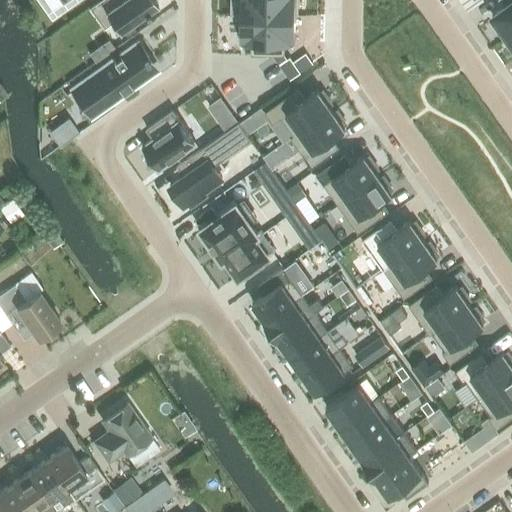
[(98,0),(97,1),(118,30),(144,12),(146,14),(149,11),(148,9),(157,3),(155,0),(98,0)]
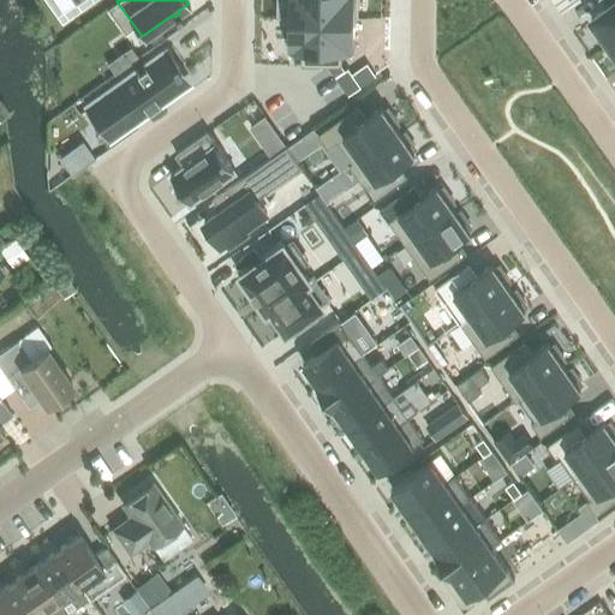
[(322,18),(321,0),(288,0),(288,18),(322,18)]
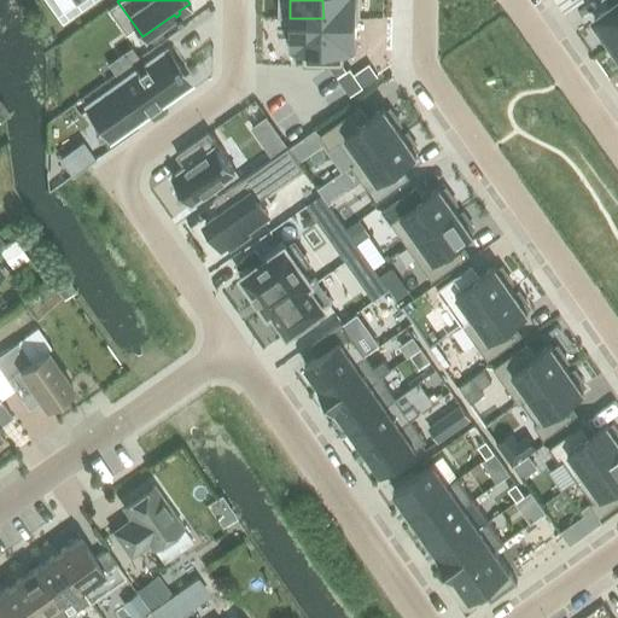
[(356,19),(355,0),(322,0),(324,18),(356,19)]
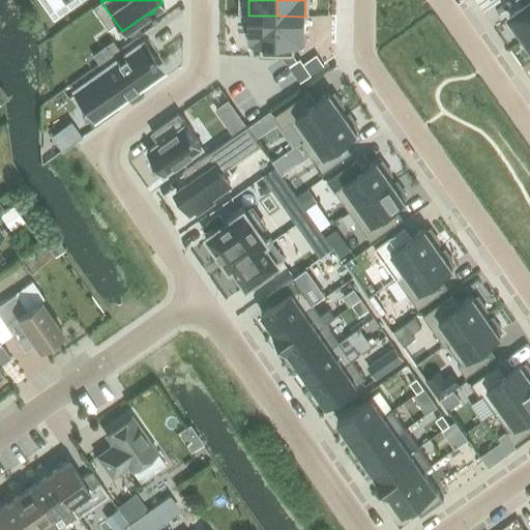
[(524,37),(529,33),(529,0),(524,0),(526,3),(509,16),(524,37)]
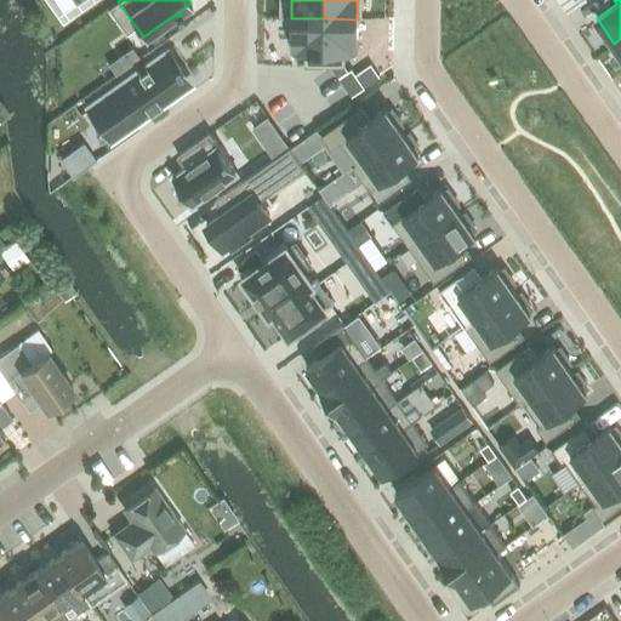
[(324,67),(325,18),(291,18),(291,50),(303,50),(303,67),(324,67)]
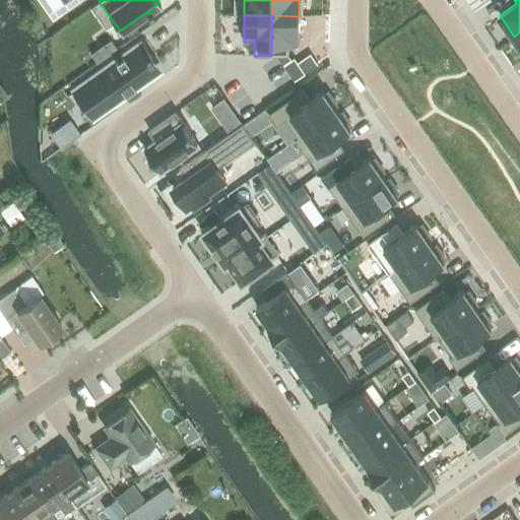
[(288,56),(288,42),(299,43),(300,16),(272,15),(271,56),(288,56)]
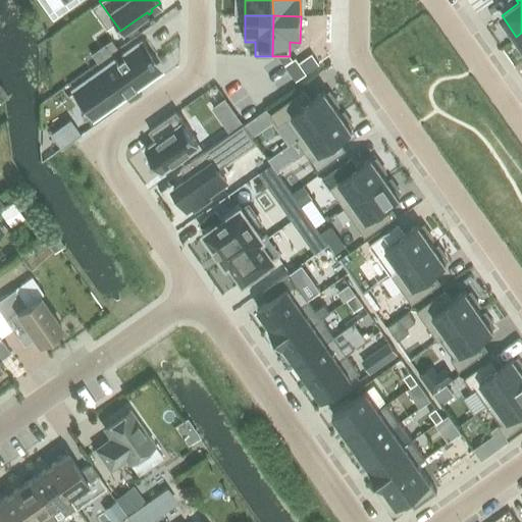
[(90,54),(96,62),(109,53),(103,45),(90,54)]
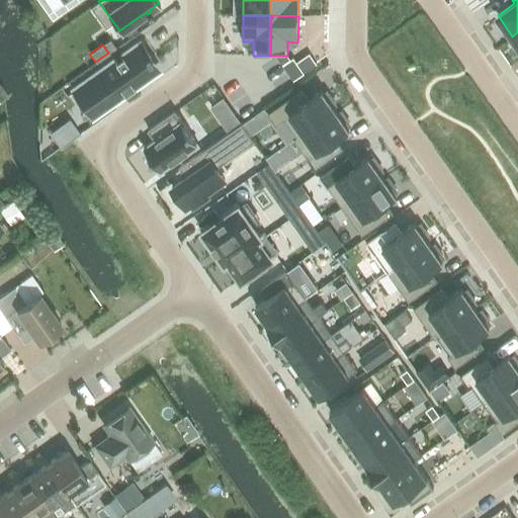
[(77,89),(85,100),(98,90),(106,102),(154,69),(147,60),(149,58),(147,56),(145,57),(138,47),(77,89)]
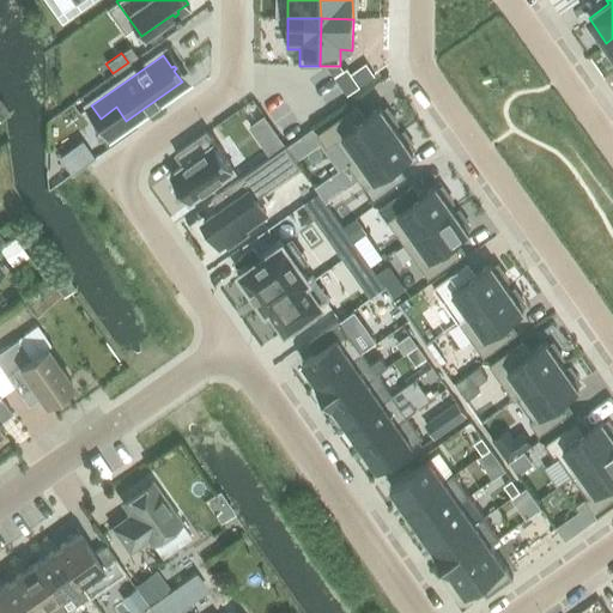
[(358,86),(346,70),(335,78),(346,95),(358,86)]
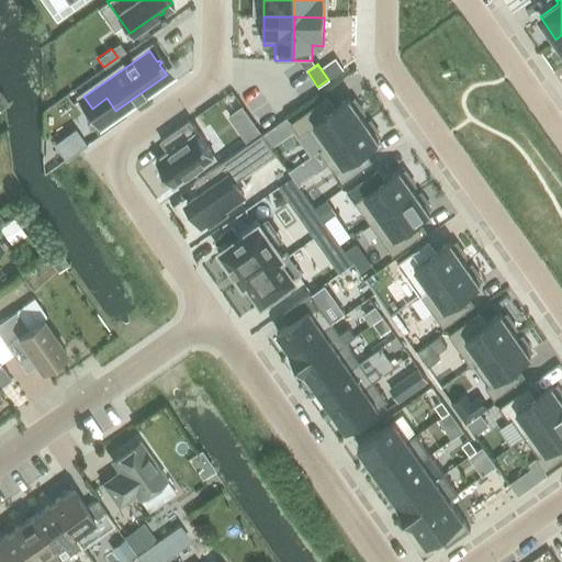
[(318,150),(363,120),(360,115),(363,113),(353,99),(350,100),(348,98),(328,112),(322,102),(327,99),(326,97),(290,123),(299,135),(307,130),(321,148),(318,150)]
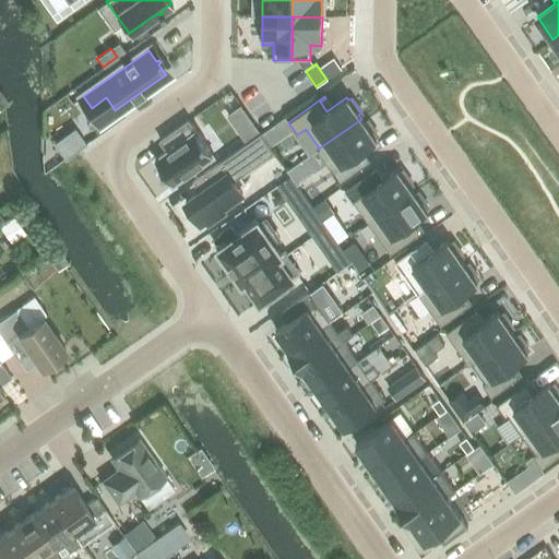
[(364,122),(361,119),(317,150),(340,182),(365,165),(357,154),(376,140),(373,137),(377,134),(367,120),(364,122)]
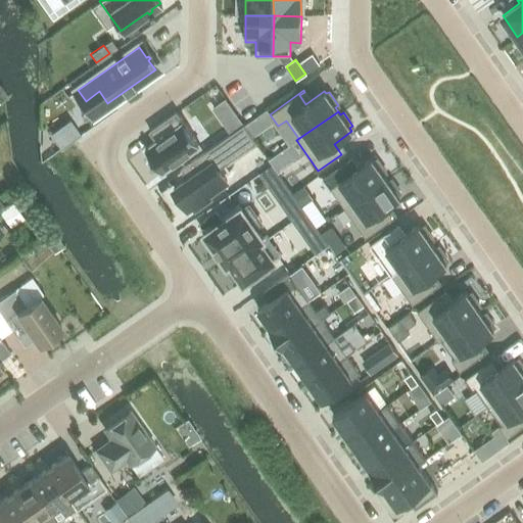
[(145,149),(161,173),(199,145),(176,112),(149,131),(156,141),(145,149)]
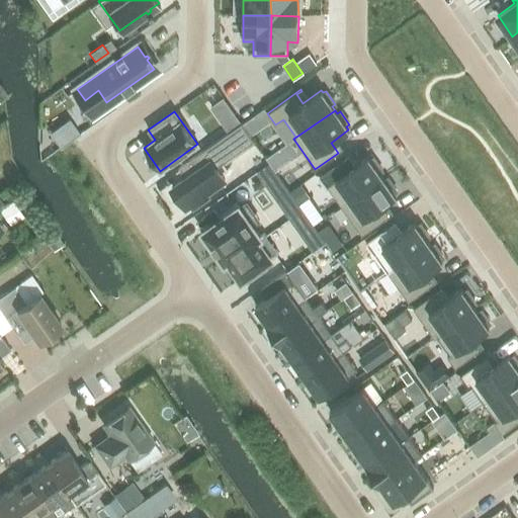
[(229,132),(241,123),(234,113),(222,122),(229,132)]
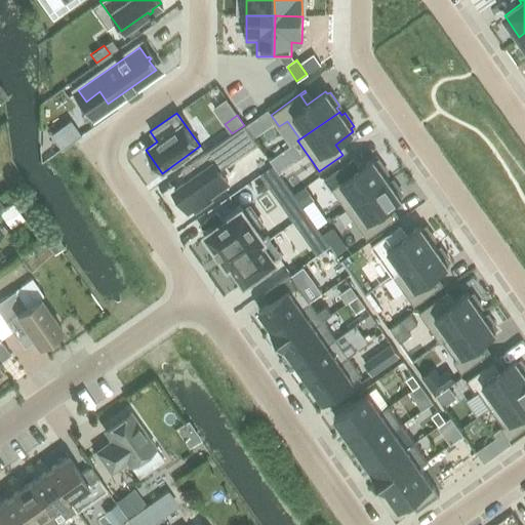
[(245,126),(251,134),(265,124),(258,116),(245,126)]
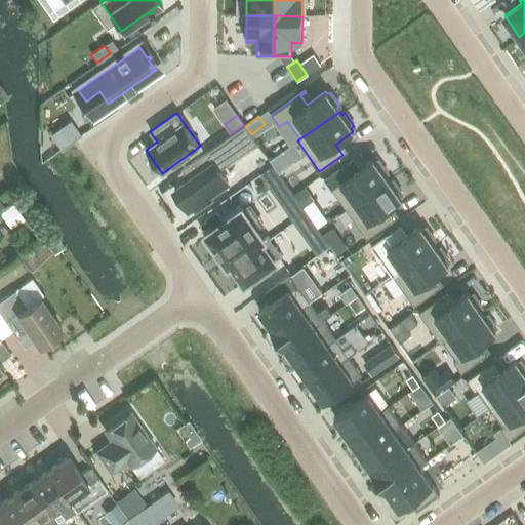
[(61,149),(80,135),(73,125),(53,139),(61,149)]
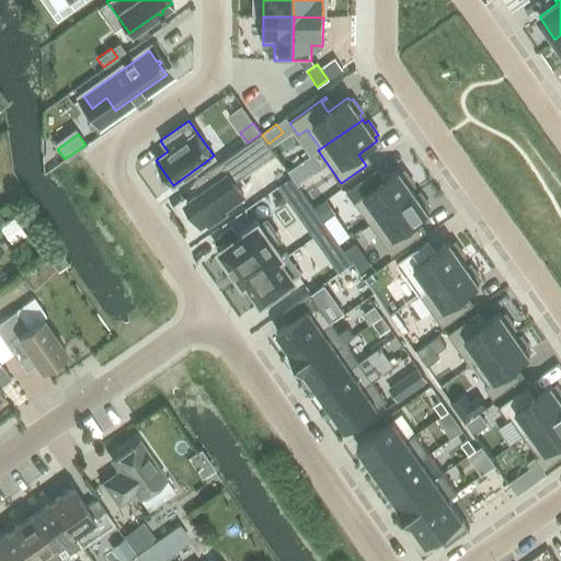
[(185,203),(201,225),(206,220),(208,225),(225,213),(221,209),(243,195),(233,182),(275,152),(268,144),(262,135),(261,134),(193,181),(197,187),(196,187),(197,190),(198,189),(201,192),(185,203)]
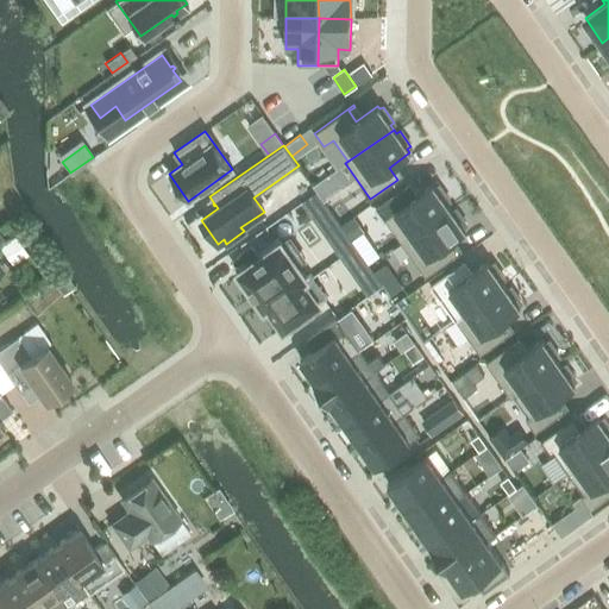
[(316,192),(322,200),(338,188),(328,175),(313,187),(316,192)]
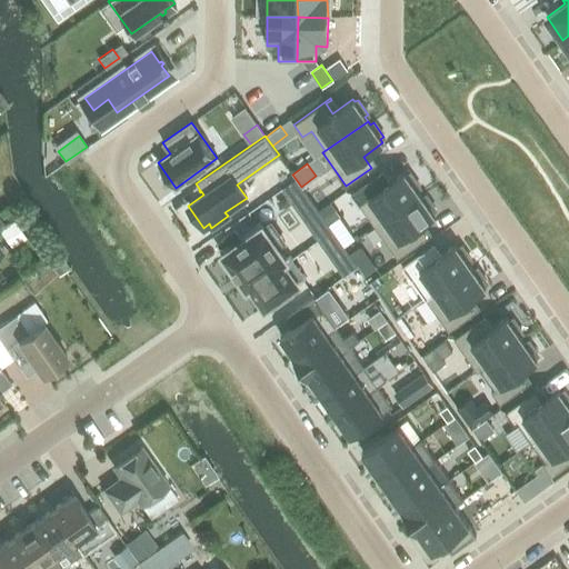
[(350,192),(373,226),(419,193),(416,190),(419,188),(409,172),(406,175),(403,172),(385,186),(377,175),(350,192)]
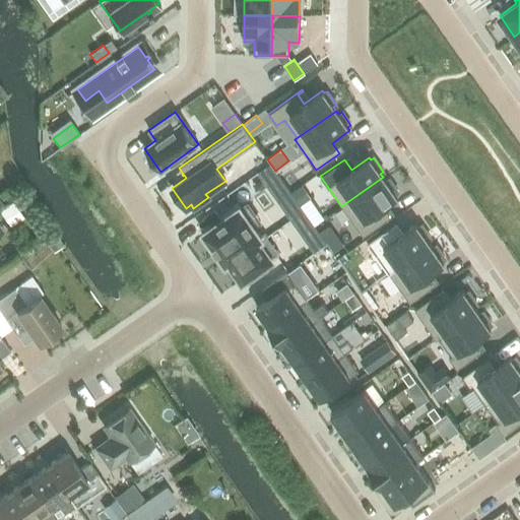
[(270,164),(258,172),(273,193),(285,185),(275,171),(270,164)]
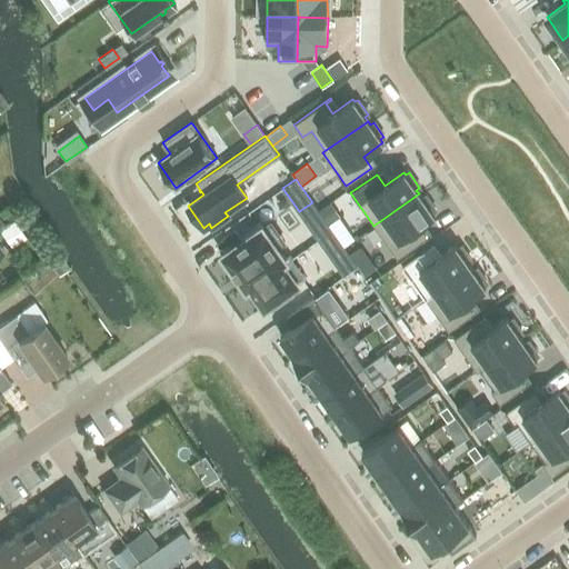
[(421,197),(419,193),(373,226),(397,258),(427,237),(419,226),(435,216),(432,212),(436,210),(425,195),(421,197)]
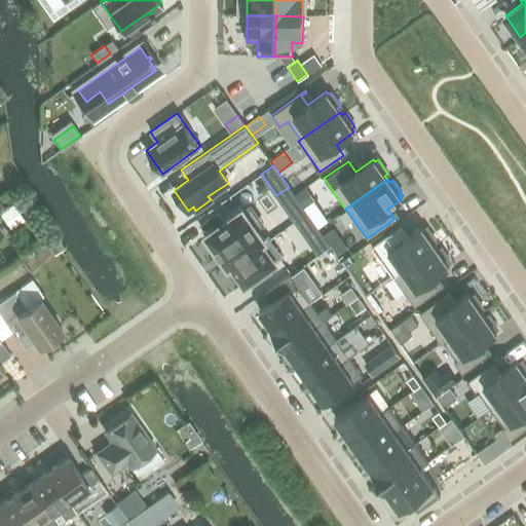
[(294,195),(303,208),(314,199),(305,187),(294,195)]
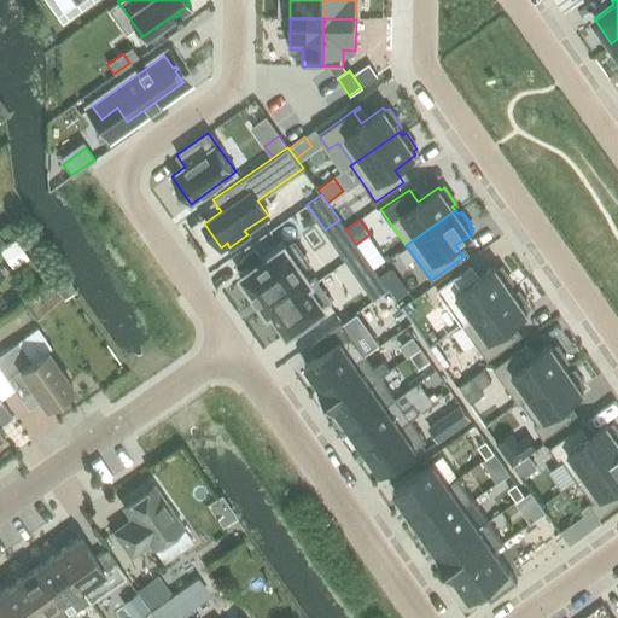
[(264,260),(242,275),(266,310),(268,313),(272,310),(287,333),(332,302),(315,278),(310,281),(309,280),(281,240),(261,255),(264,260)]
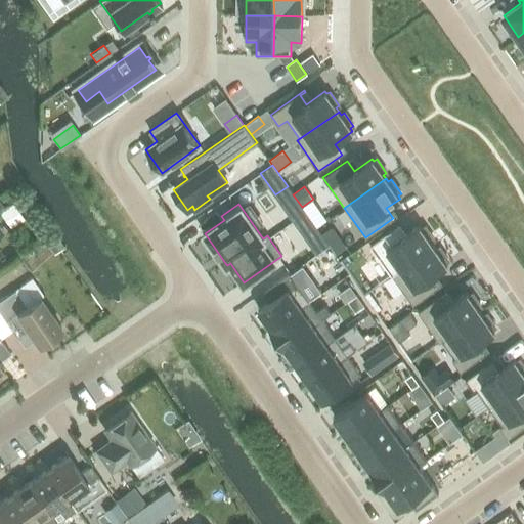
[(303,209),(292,217),(300,228),(311,220),(303,209)]
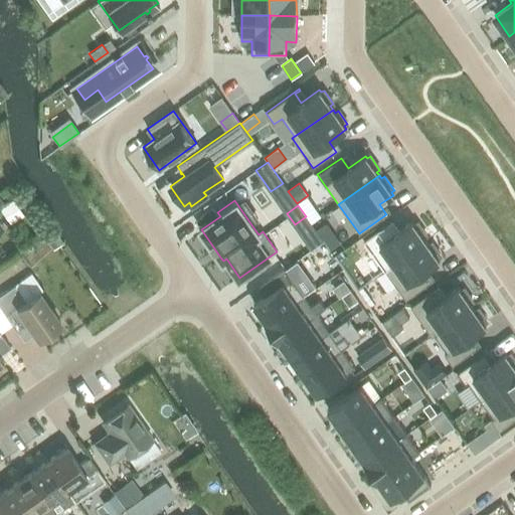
[(364,240),(385,270),(425,241),(423,237),(426,235),(416,221),(413,223),(412,221),(394,234),(387,225),(392,221),(392,220),(364,240)]
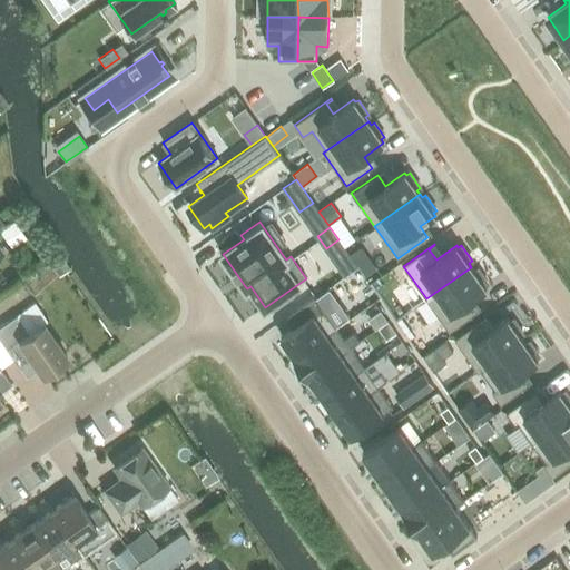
[(357,265),(365,276),(376,268),(369,257),(357,265)]
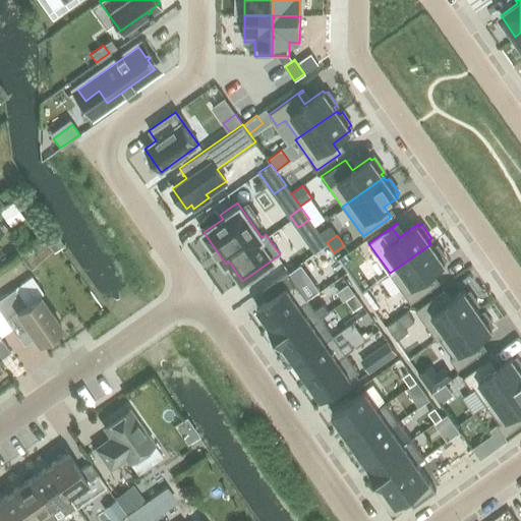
[(430,244),(390,273),(410,303),(439,283),(438,282),(432,285),(426,276),(445,264),(443,261),(446,258),(436,244),(432,247),(430,244)]
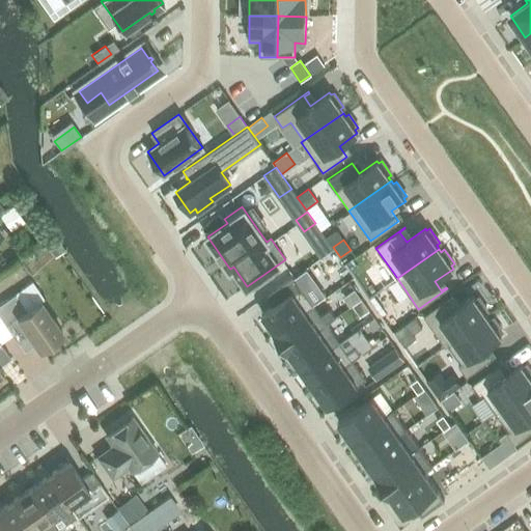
[(261,313),(274,332),(273,332),(274,333),(313,305),(300,286),(294,277),(266,297),(272,306),(261,313)]
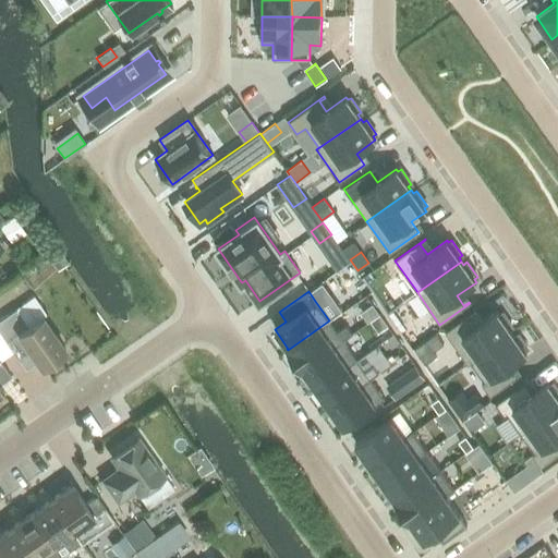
[(368,322),(371,320),(379,314),(373,305),(362,313),(368,322)]
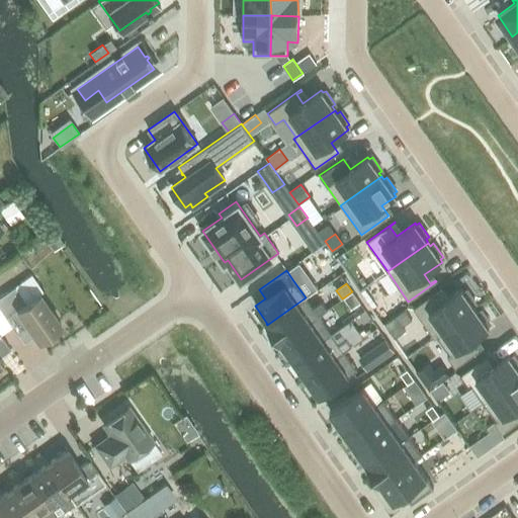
[(61,326),(38,293),(25,303),(14,286),(0,296),(0,310),(17,334),(28,326),(38,341),(61,326)]
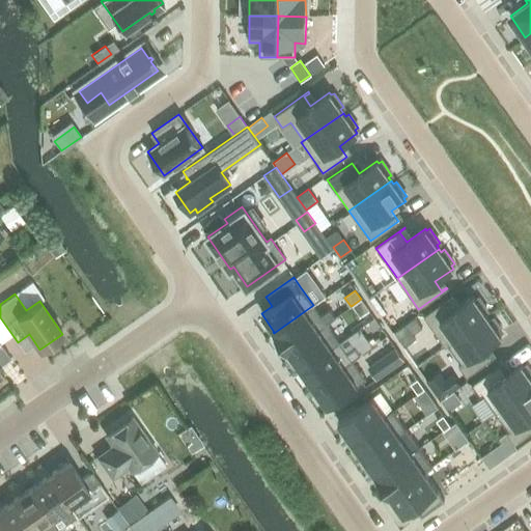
[(423,315),(445,346),(486,316),(484,312),(487,310),(477,297),(474,299),(473,297),(454,309),(448,300),(453,297),(452,296),(423,315)]
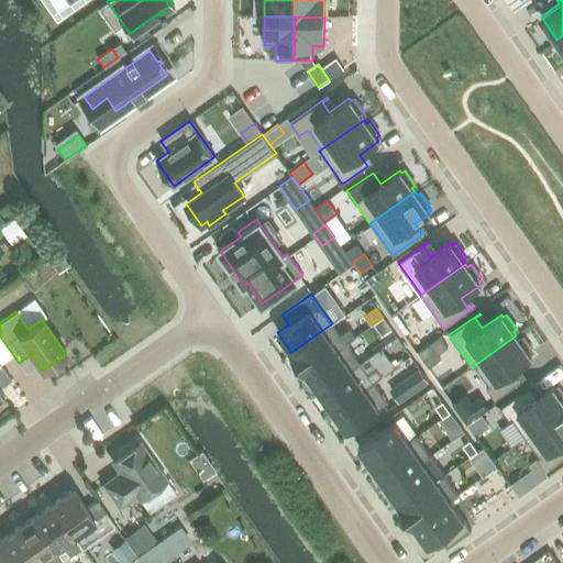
[(382,334),(390,328),(388,324),(383,317),(374,323),(382,334)]
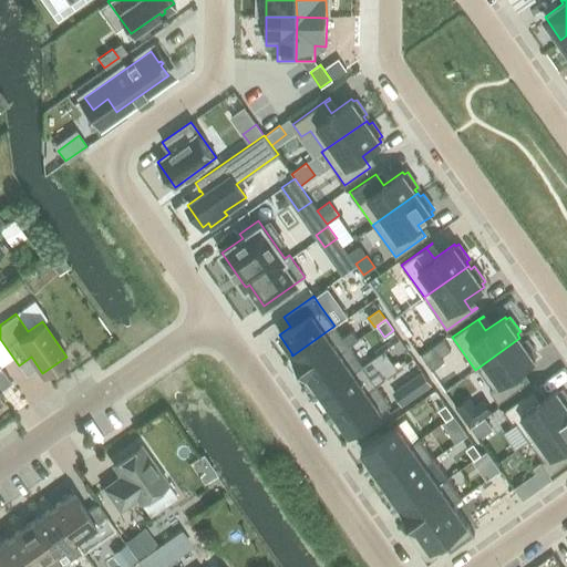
[(306,375),(348,346),(358,339),(352,330),(342,337),(334,326),(292,356),(306,375)]
